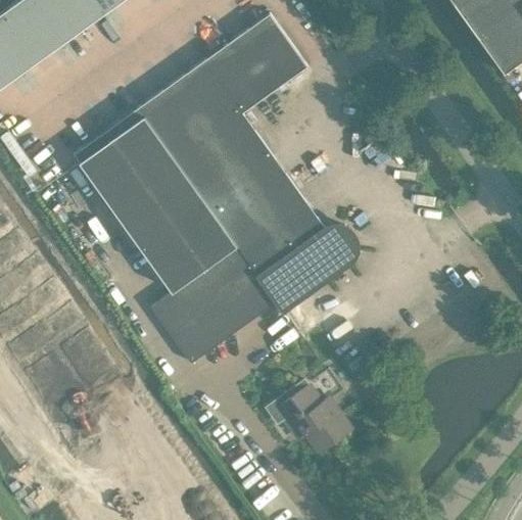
[(17,0),(0,12),(0,89),(124,0),(17,0)]
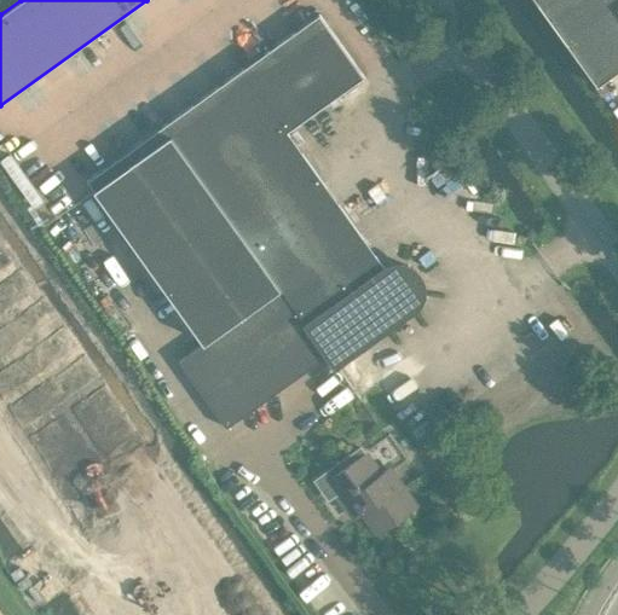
[(617,0),(532,0),(596,90),(617,73),(617,0)]
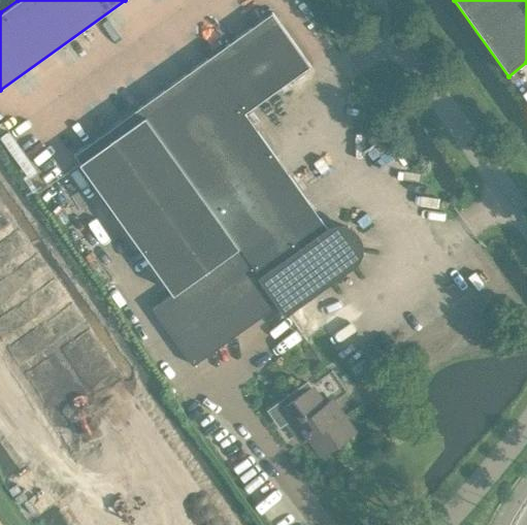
[(328,231),(244,115),(309,68),(277,23),(145,118),(280,305),(286,314),(353,266),(354,265),(355,263),(357,260),(358,259),(359,257),(360,255),(360,254),(360,252),(360,250),(360,248),(360,245),(360,244),(359,242),(359,240),(358,239),(357,237),(356,236),(355,234),(353,233),(352,232),(350,231),(349,230),(347,229),(343,228),(339,228),(336,228),(334,229),(332,229),(330,230),(328,231)]
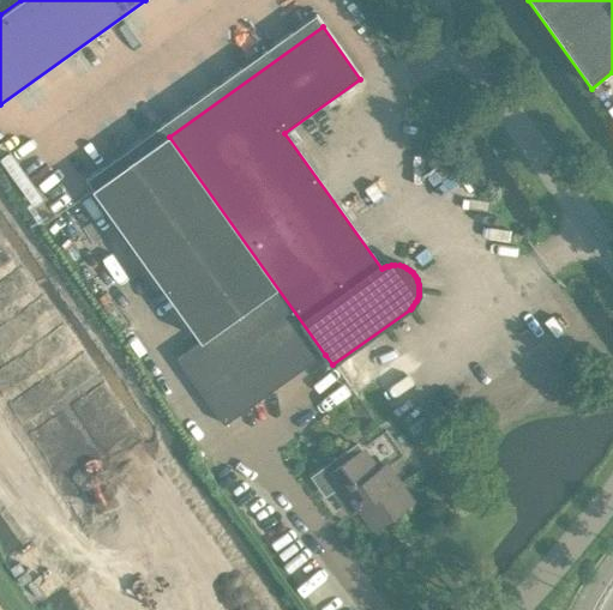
[(223,427),(325,355),(169,137),(92,189),(203,343),(176,361),(223,427)]
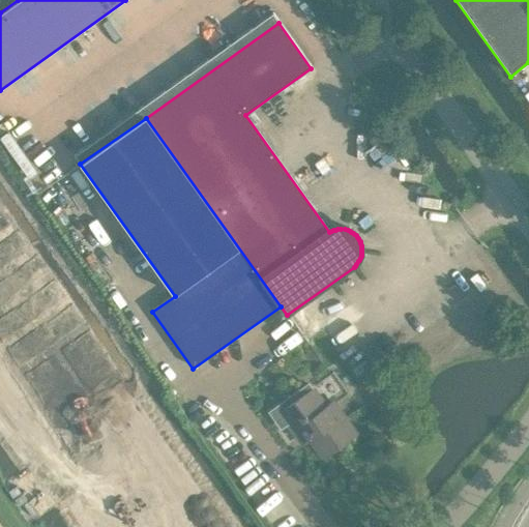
[(0,356),(51,429),(126,374),(0,197),(0,356)]
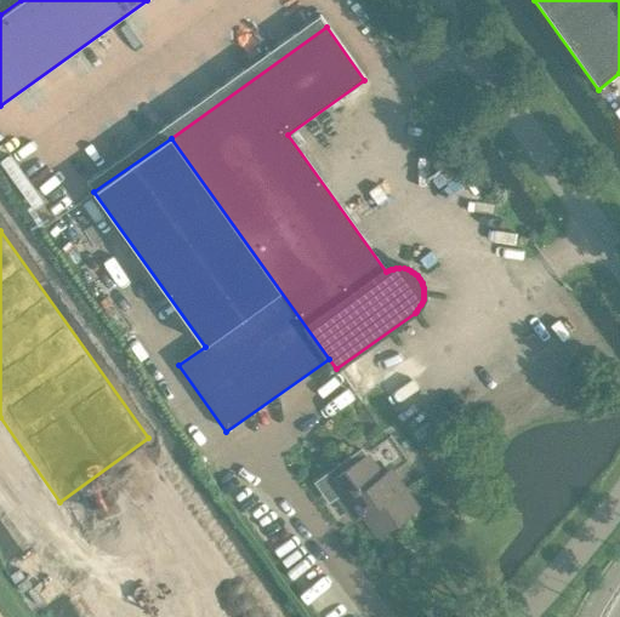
[(388,473),(379,479),(359,451),(313,484),(329,504),(339,498),(351,514),(359,508),(377,535),(414,509),(388,473)]
